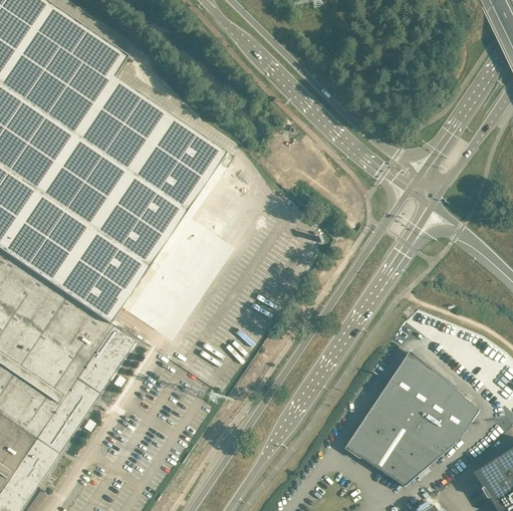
[(0,248),(91,310),(102,292),(120,305),(155,256),(225,152),(113,75),(126,55),(44,0),(0,0),(0,248)]
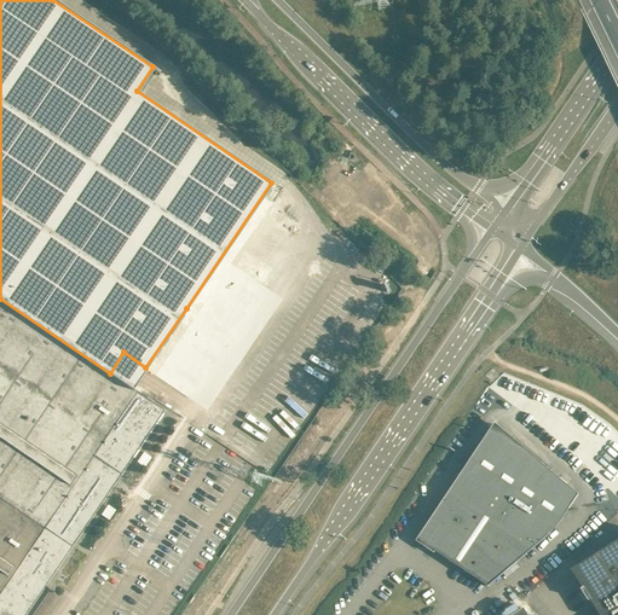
[(0,488),(74,538),(162,408),(134,390),(131,388),(145,367),(123,352),(110,373),(0,299),(0,488)]
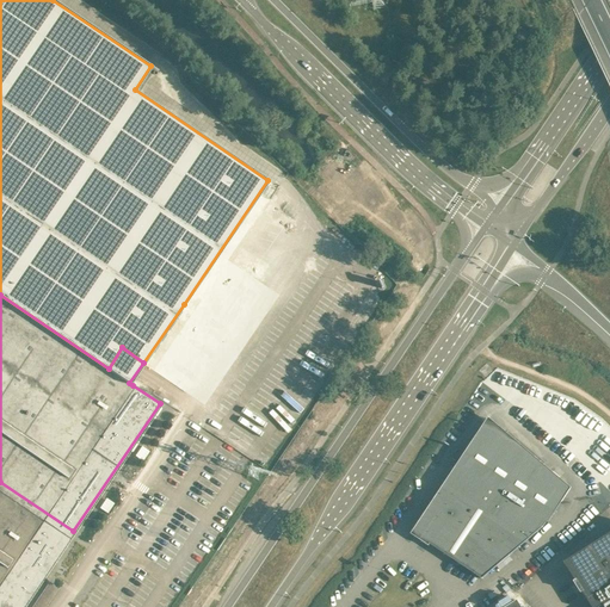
[(487,414),(457,459),(456,462),(453,460),(450,465),(453,466),(424,509),(410,531),(427,543),(429,540),(481,576),(542,524),(546,519),(547,520),(570,485),(542,462),(544,459),(507,428),(505,429),(487,414)]
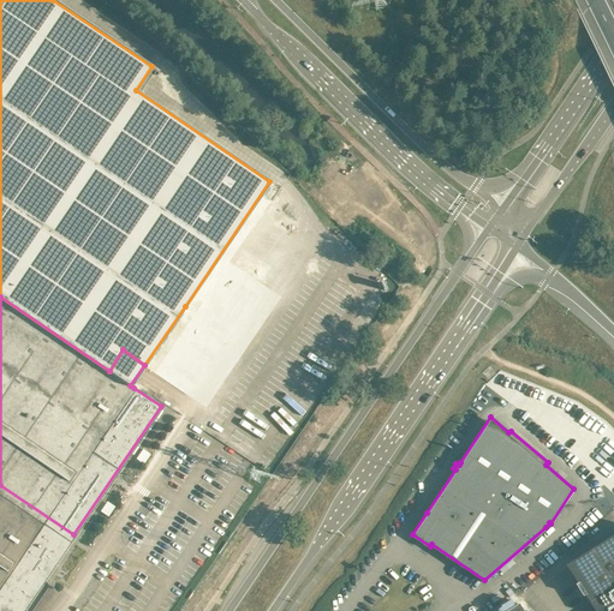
[(0,610),(16,610),(17,610),(16,610),(21,610),(73,534),(0,485),(0,610)]
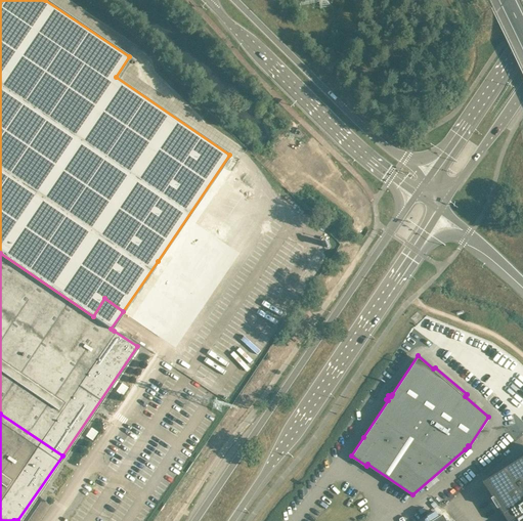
[(483,479),(482,480),(492,495),(491,496),(492,498),(493,500),(492,500),(492,501),(492,502),(492,503),(493,503),(493,504),(494,504),(495,504),(496,505),(497,507),(498,506),(508,520),(510,520),(522,512),(522,453),(483,480),(483,479)]
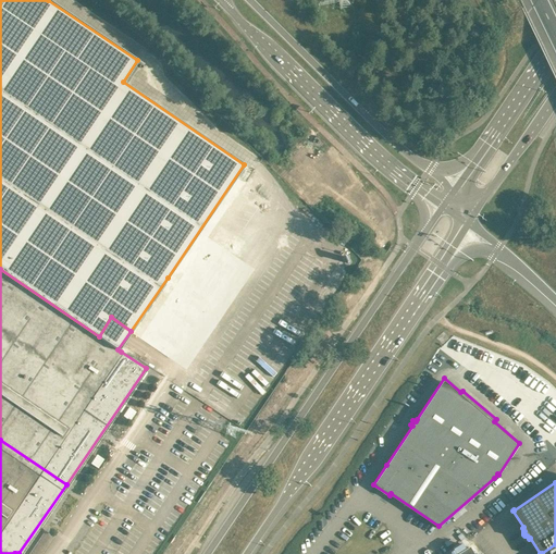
[(481,553),(480,551),(476,553),(470,544),(454,553),(481,553)]
